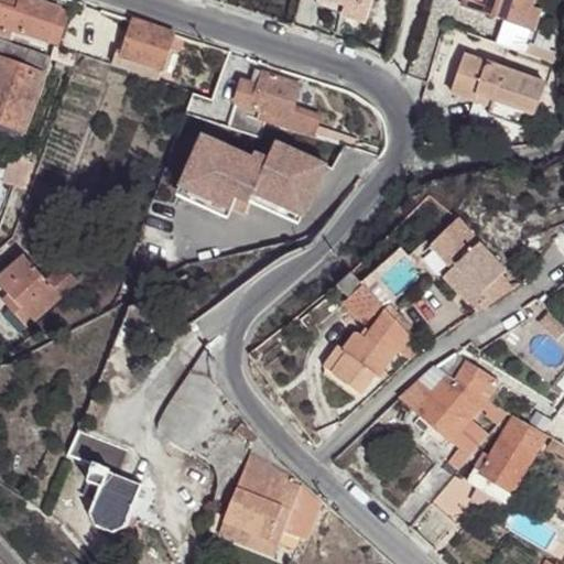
[(57,45),(68,15),(23,0),(0,0),(0,35),(8,39),(11,31),(57,45)]
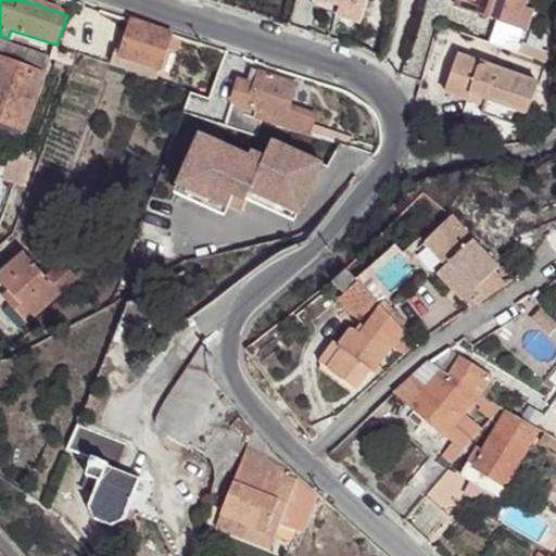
[(320,0),(319,3),(342,10),(339,19),(361,26),(368,0),(320,0)]
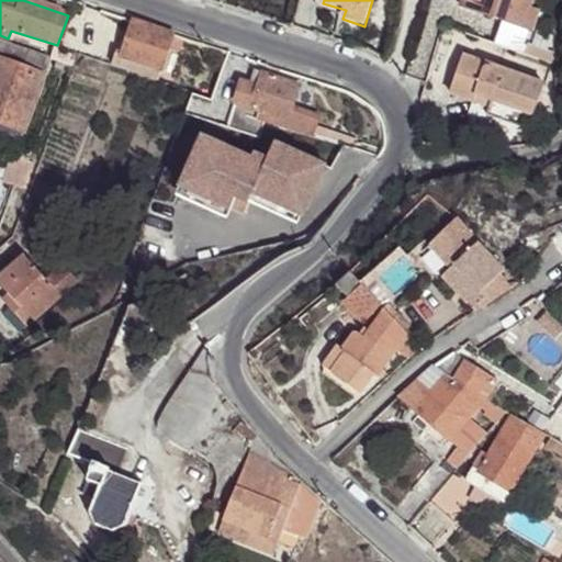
[(482,17),(487,0),(461,0),(459,8),(482,17)]
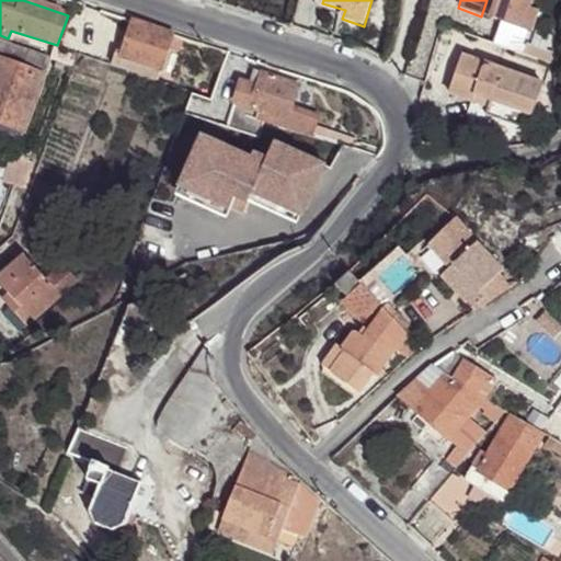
[(530,0),(487,0),(481,16),(519,31),(527,11),(530,0)]
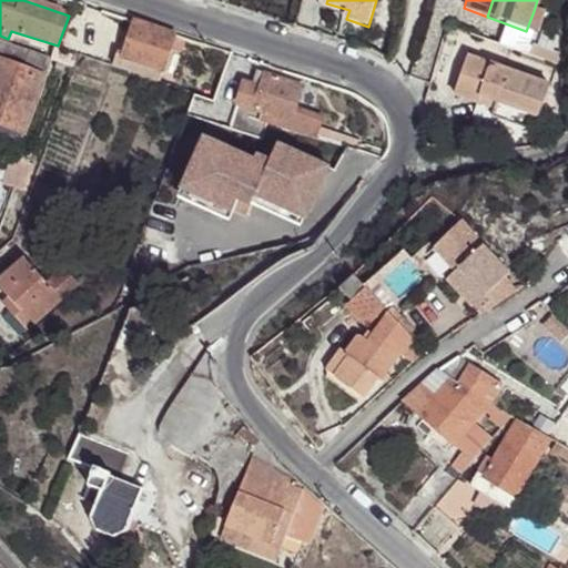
[(545,16),(534,11),(526,31),(538,33),(545,16)]
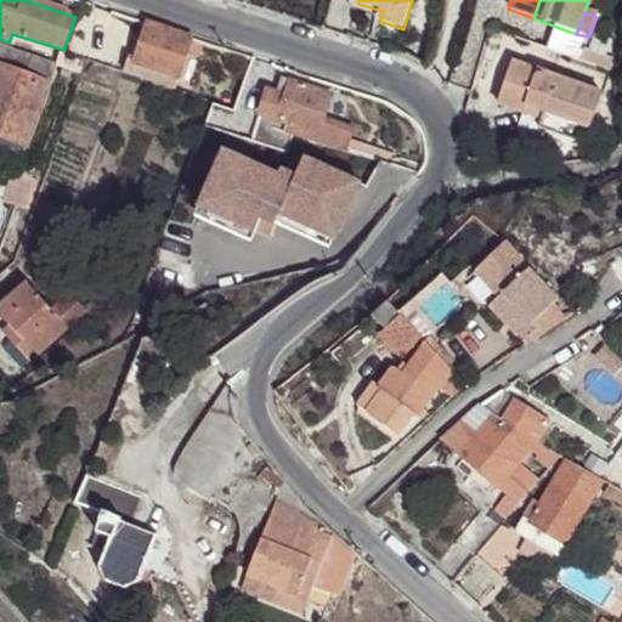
[(125,60),(120,74),(170,90),(176,75),(185,49),(197,52),(198,52),(201,43),(146,24),(134,62),(125,60)]
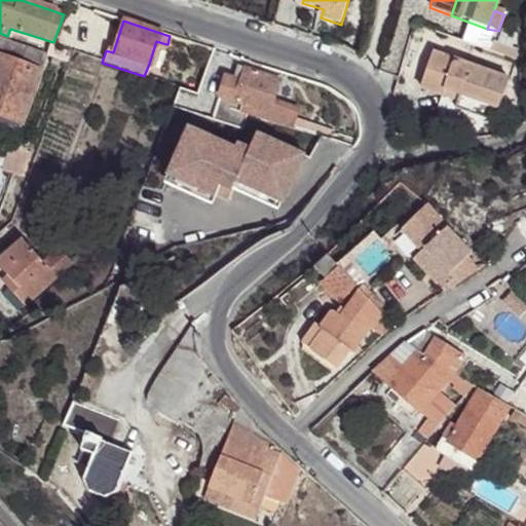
[(0,51),(42,66),(46,54),(0,39),(0,51)]
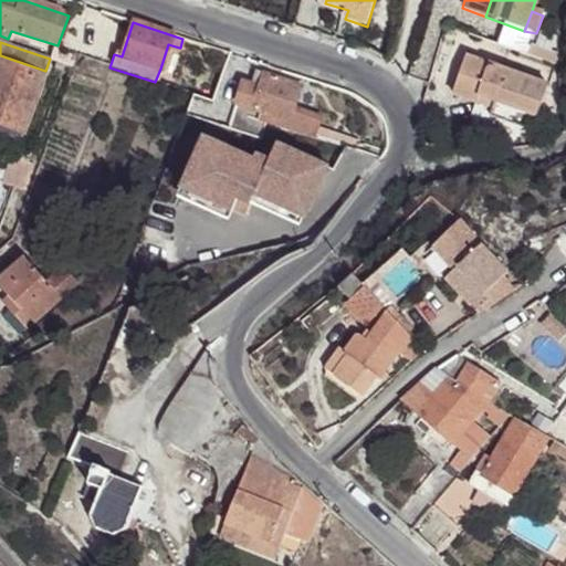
[(179,48),(168,44),(160,69),(174,73),(181,49),(180,48),(179,48)]
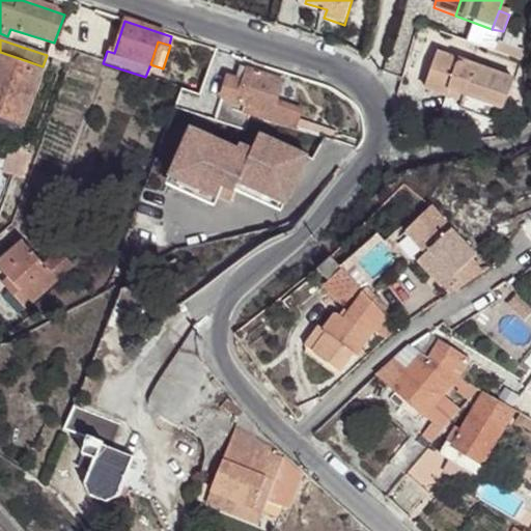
[(422,90),(448,99),(452,89),(466,93),(462,105),(458,112),(492,122),(497,107),(502,110),(509,83),(435,57),(422,90)]
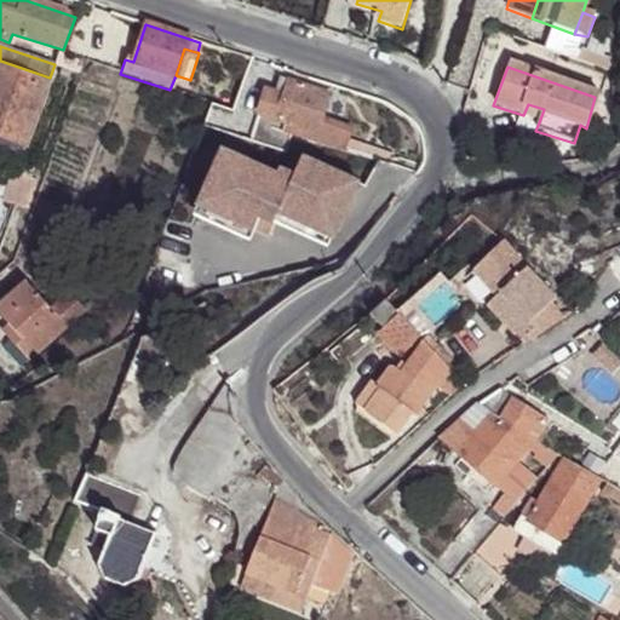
[(0,137),(26,147),(47,85),(0,68),(0,137)]
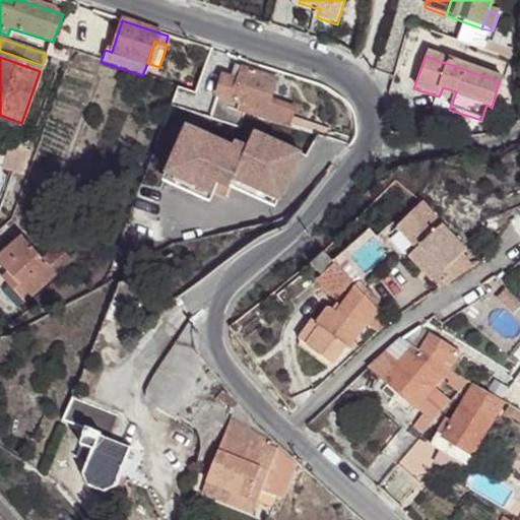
[(238,81),(242,69),(235,66),(231,78),(238,81)]
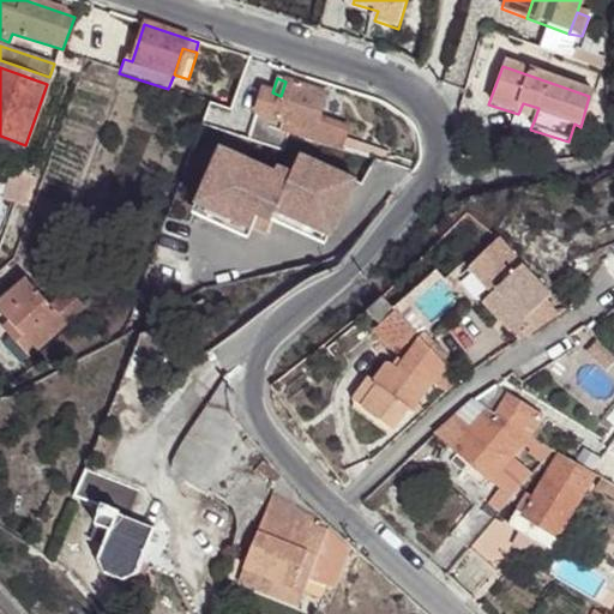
[(313,132),(317,116),(325,96),(286,82),(281,96),(274,118),(272,119),(290,125),(313,132)]
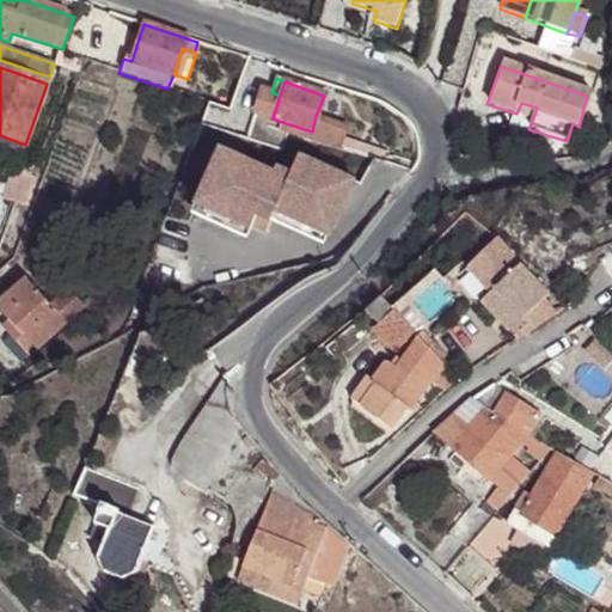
[(264,91),(258,112),(273,117),(280,96),(271,92),(264,91)]
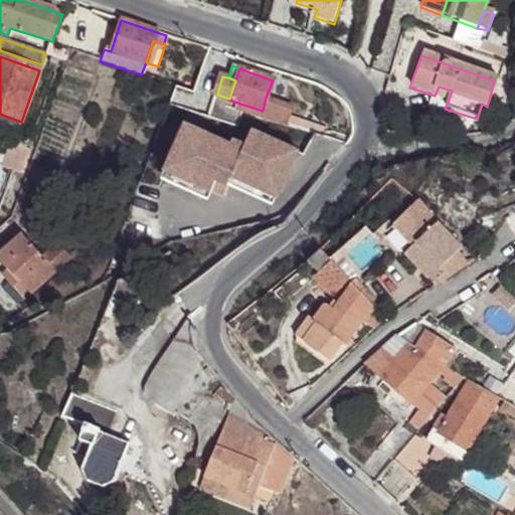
[(439,87),(435,96),(448,102),(452,91),(439,87)]
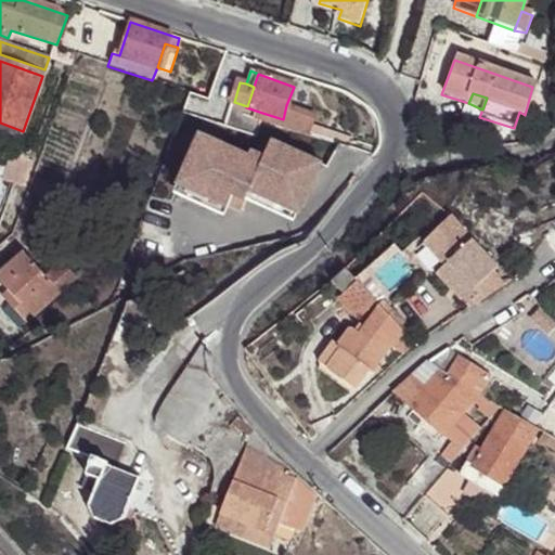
[(234,102),(229,113),(259,121),(262,113),(246,107),(247,106),(234,102)]
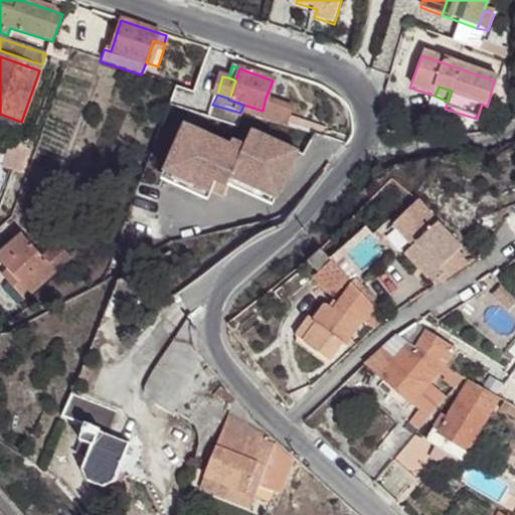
[(261,118),(288,127),(294,107),(266,98),(263,111),(261,118)]
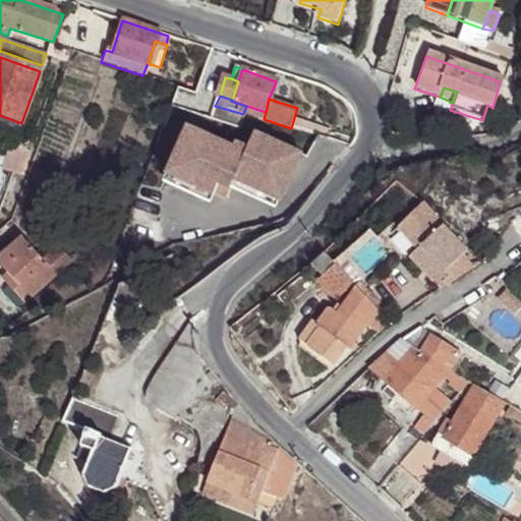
[(215,106),(211,120),(238,129),(243,114),(215,106)]
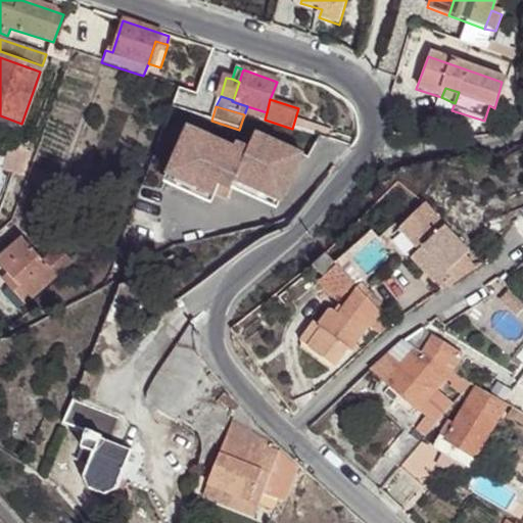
[(247,106),(244,114),(265,120),(267,112),(247,106)]
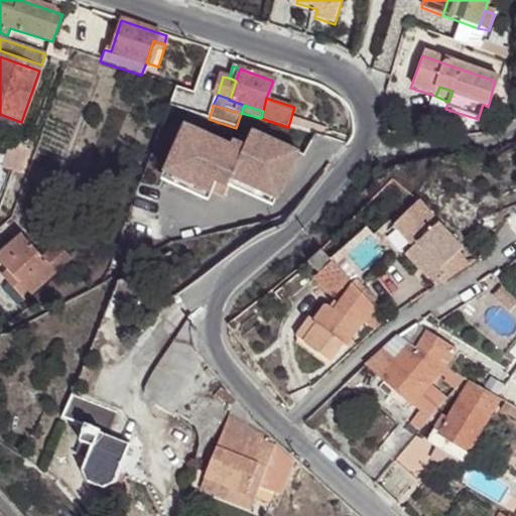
[(353,114),(353,111),(336,112),(339,133),(352,136),(353,129),(353,128),(353,121),(353,114)]
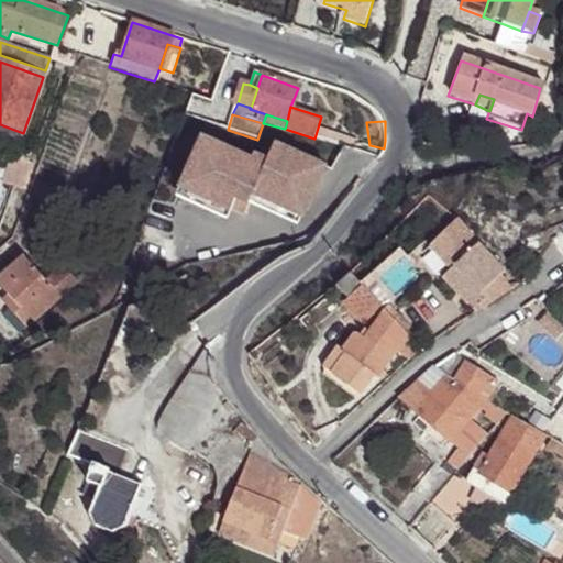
[(354,151),(356,142),(357,140),(329,131),(324,142),(354,151)]
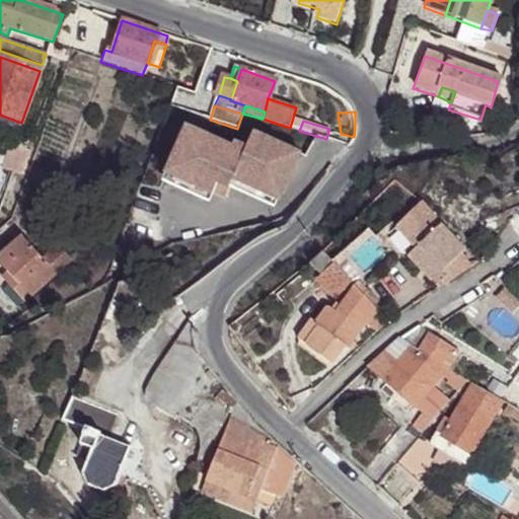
[(228,149),(182,129),(162,176),(209,197),(210,195),(214,186),(225,190),(226,188),(229,181),(274,201),(276,201),(296,154),(249,134),(242,149),(230,144),(228,149)]
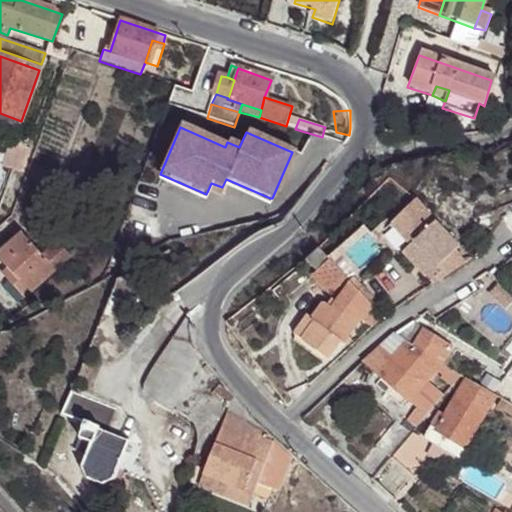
[(211,183),(207,192),(218,197),(222,187),(211,183)]
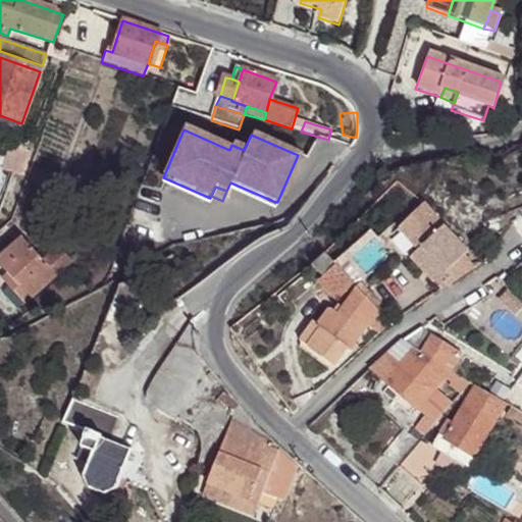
[(444,290),(478,266),(468,254),(470,252),(426,208),(401,232),(421,252),(414,260),(444,290)]
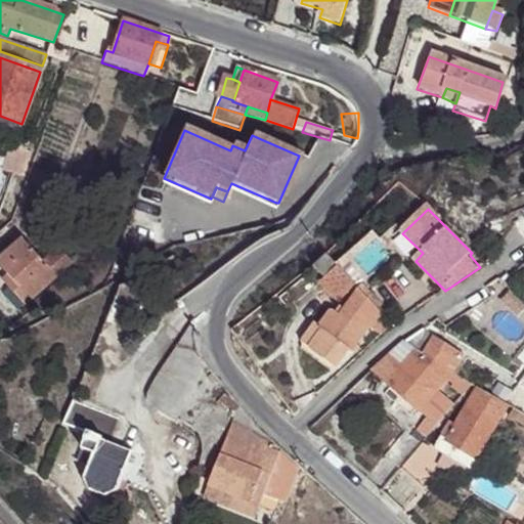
[(23,305),(56,276),(40,259),(31,249),(22,238),(15,246),(0,258),(0,266),(12,281),(6,288),(23,305)]
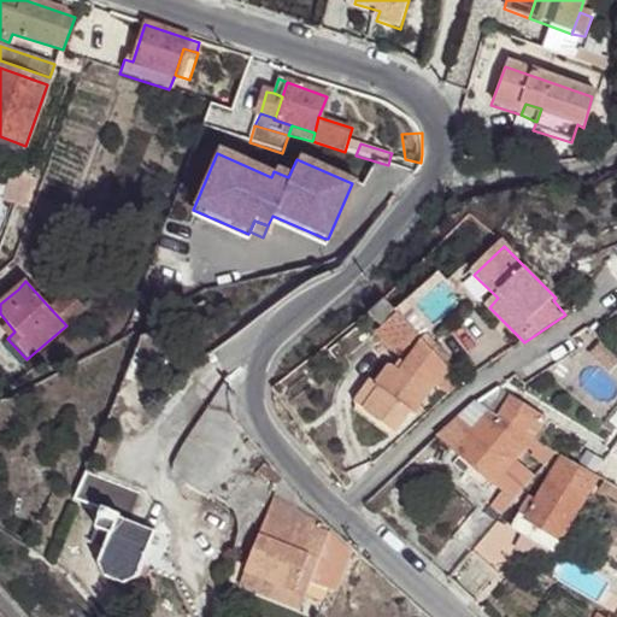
[(0,360),(12,372),(27,359),(7,339),(15,331),(0,313),(0,304),(18,289),(13,283),(0,294),(0,360)]
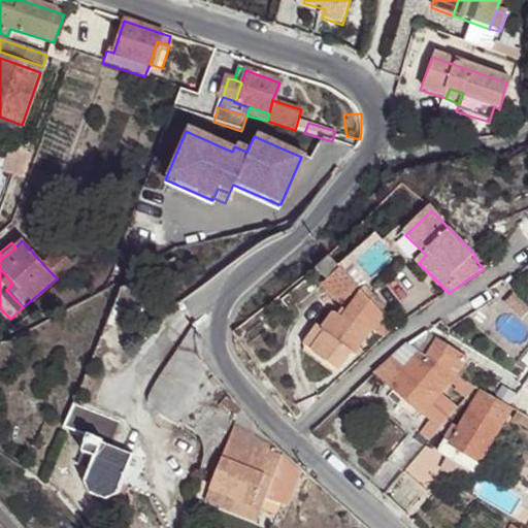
[(31,251),(40,261),(46,256),(36,246),(31,251)]
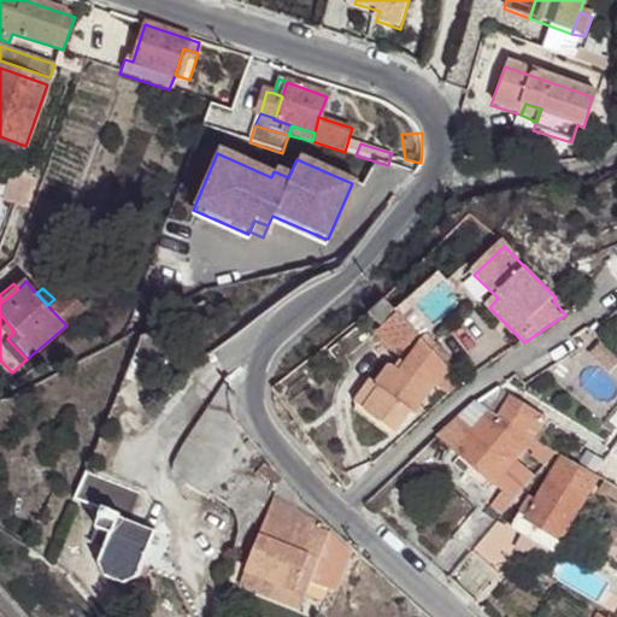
[(66,325),(80,313),(62,293),(54,299),(47,305),(66,325)]
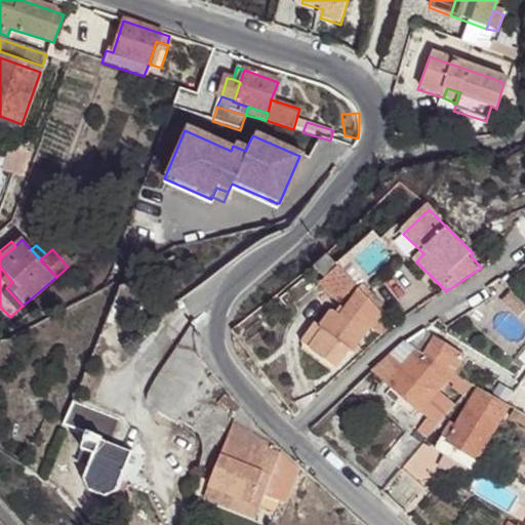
[(339,267),(328,254),(314,266),(325,278),(339,267)]
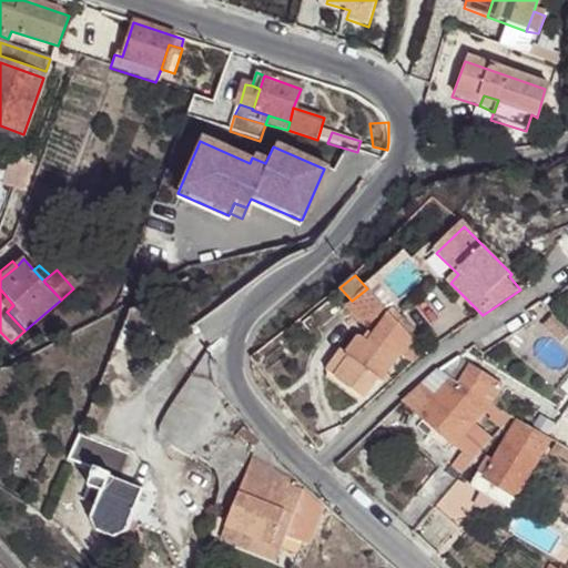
[(384,307),(367,288),(352,301),(347,304),(367,326),(378,317),(376,314),(384,307)]
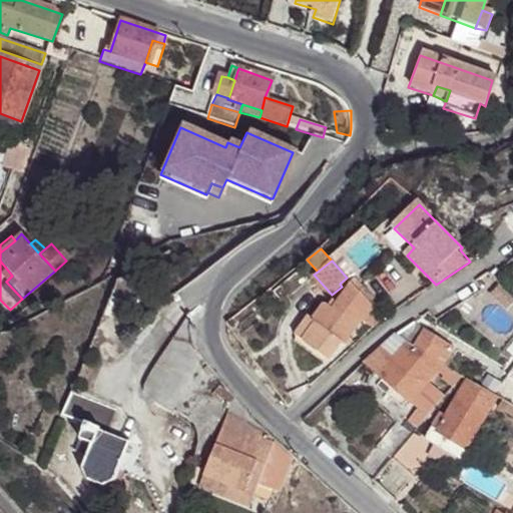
[(347,292),(353,285),(347,278),(340,284),(342,287),(347,292)]
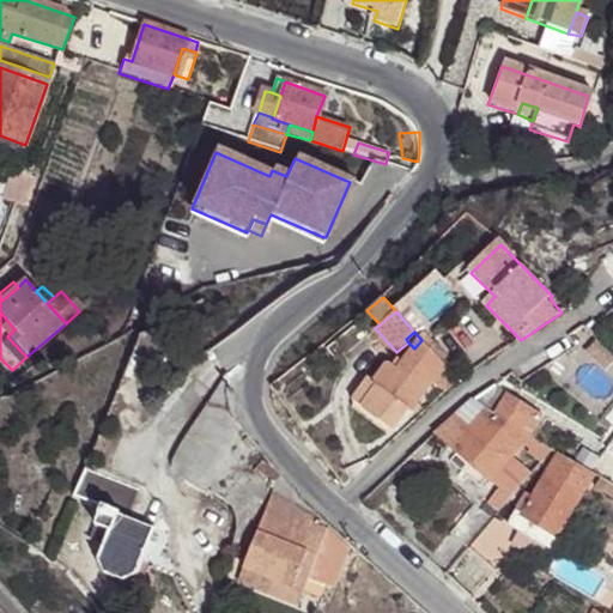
[(434,382),(447,366),(422,340),(414,349),(407,359),(398,368),(392,362),(376,381),(369,375),(353,396),(392,428),(408,408),(412,412),(434,382)]
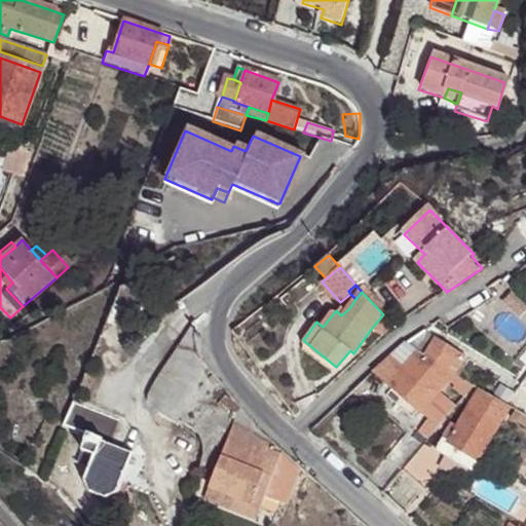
[(382,338),(395,327),(383,314),(372,328),(382,338)]
